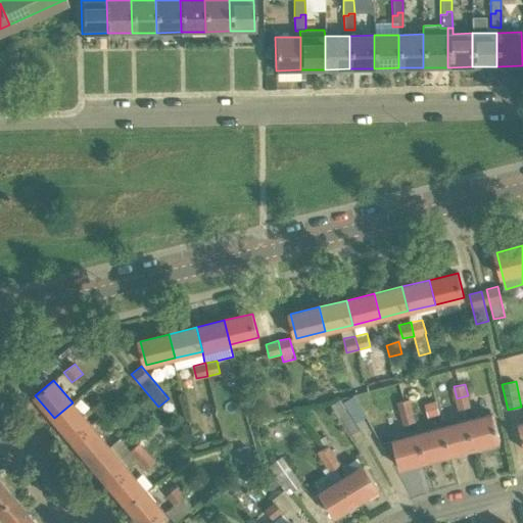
[(471,407),(468,395),(457,398),(460,410),(471,407)]
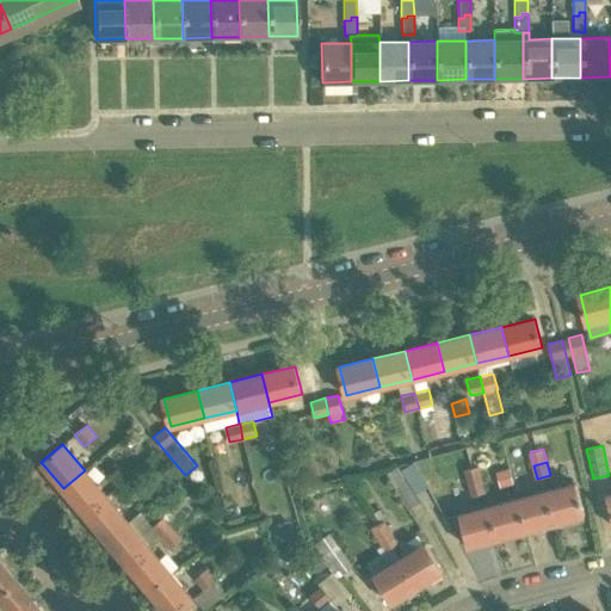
[(118,487),(130,476),(121,466),(109,475),(118,487)]
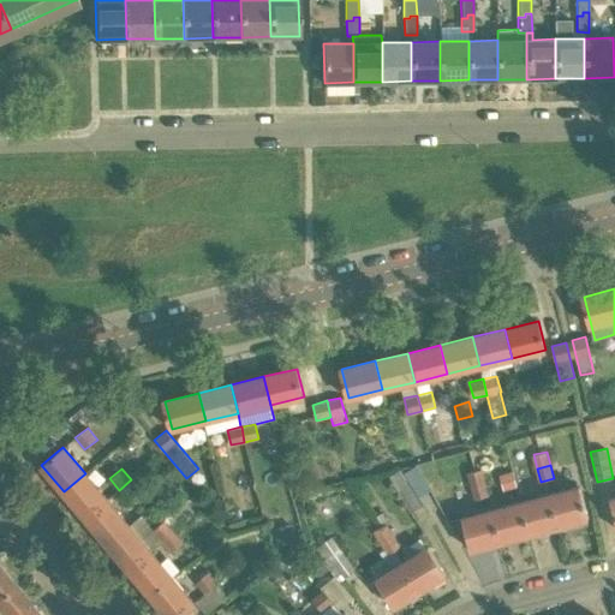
[(485,482),(482,469),(469,472),(472,485),(485,482)]
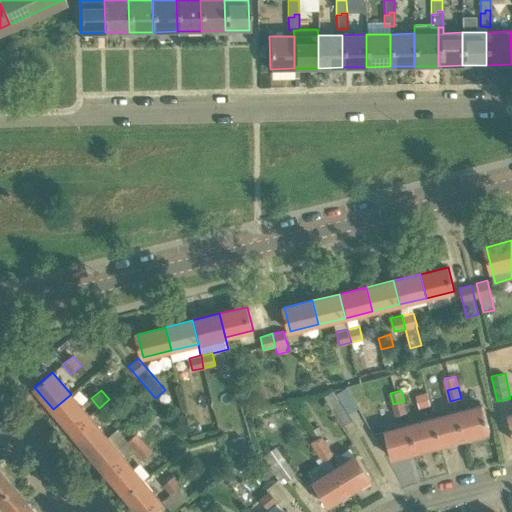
[(352,420),(342,403),(334,391),(324,397),(342,426),(352,420)]
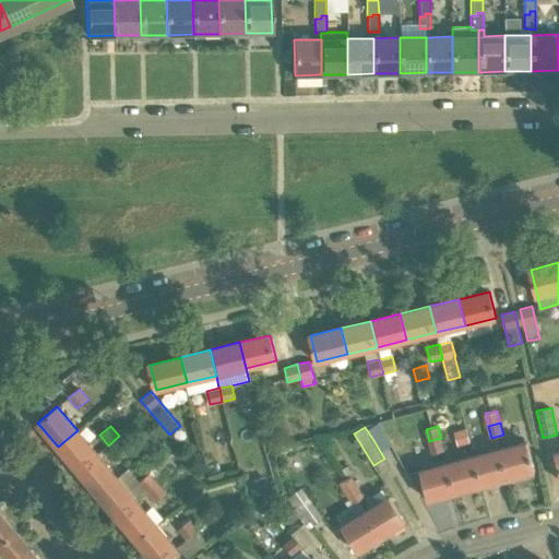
[(384,459),(404,448),(393,429),(373,440),(384,459)]
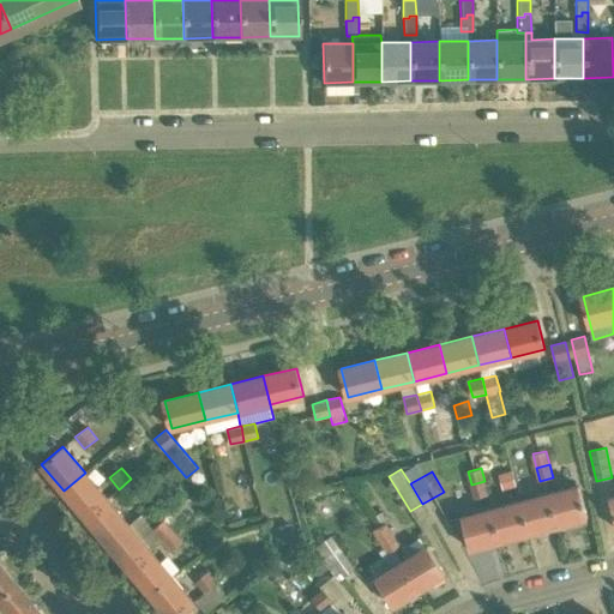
[(85,473),(64,491),(85,517),(107,498),(85,473)]
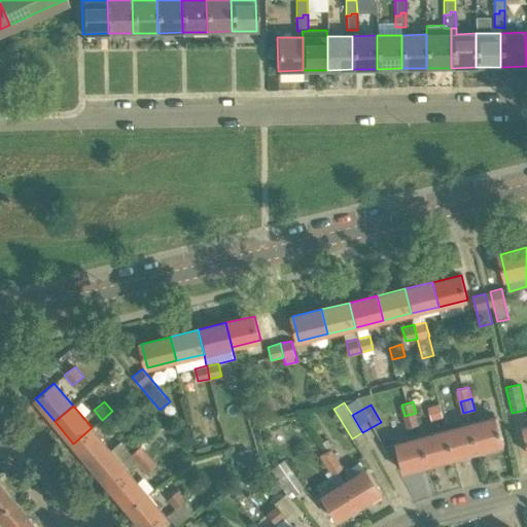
[(112,411),(102,420),(109,429),(120,420),(112,411)]
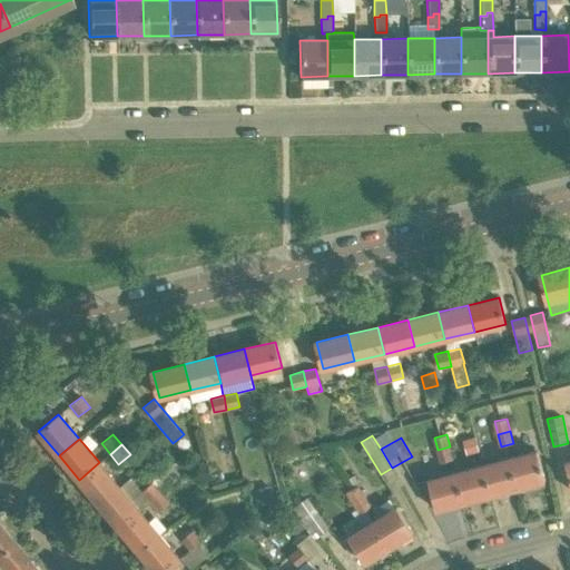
[(453,459),(450,446),(438,450),(440,462),(453,459)]
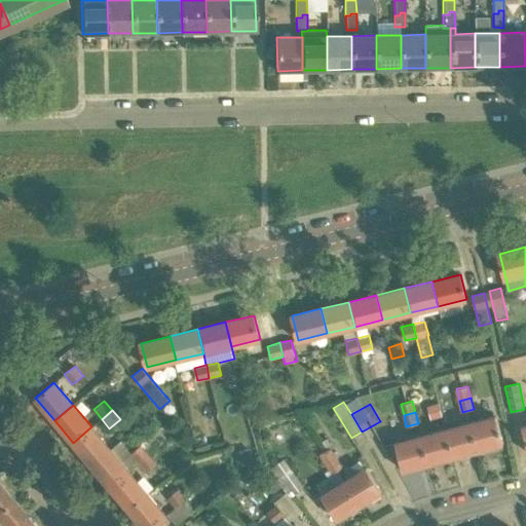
[(471,422),(478,450),(503,444),(496,415),(471,422)]
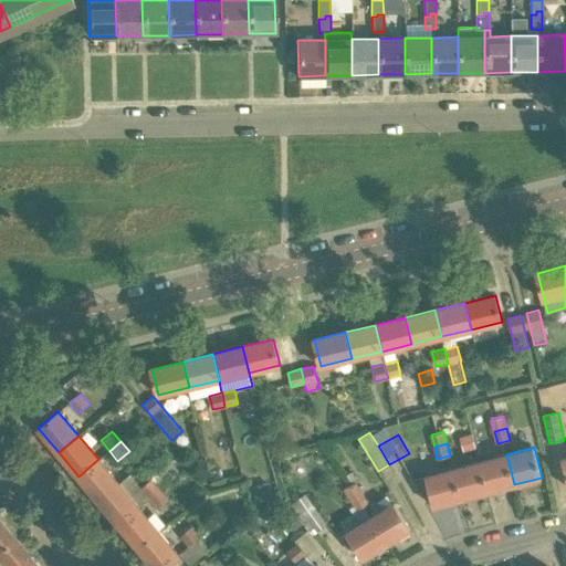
[(514,484),(506,454),(480,462),(488,492),(514,484)]
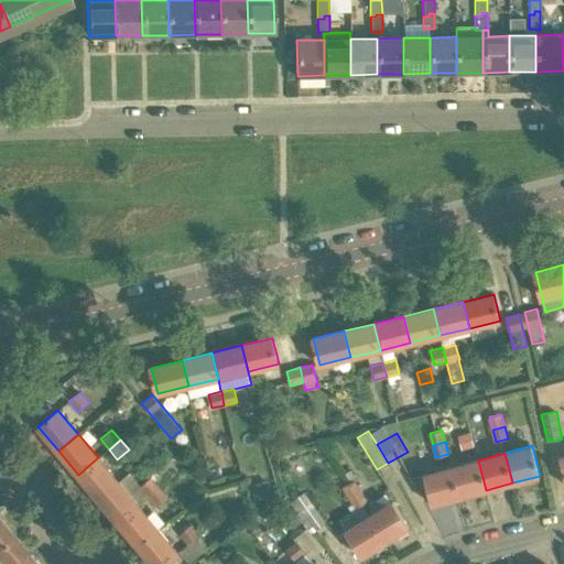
[(119,481),(98,457),(78,475),(98,498),(119,481)]
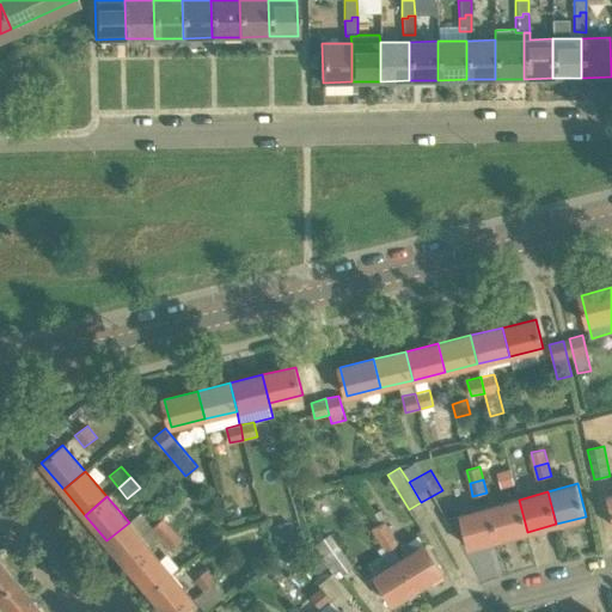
[(519,500),(490,507),(499,539),(527,532),(519,500)]
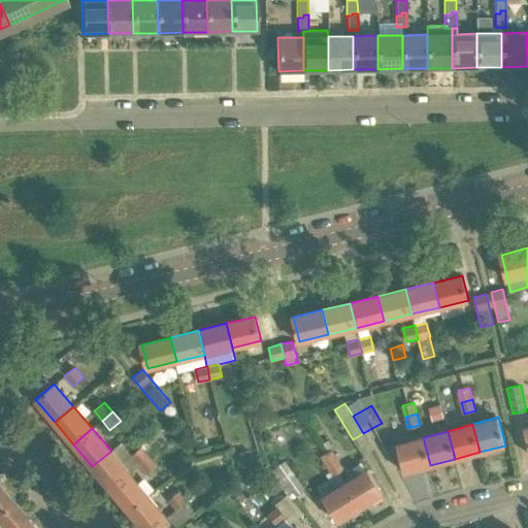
[(430,465),(423,437),(397,444),(404,472),(430,465)]
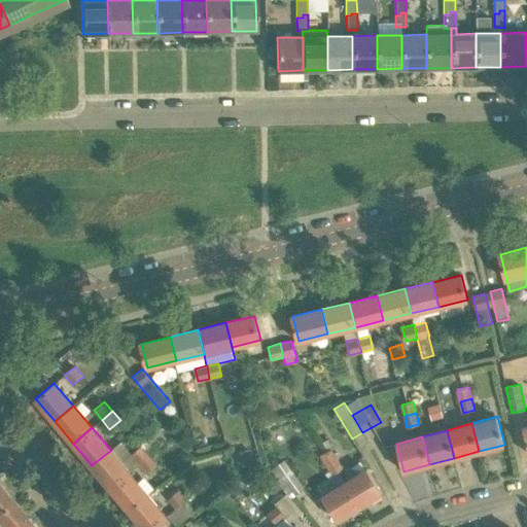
[(139,464),(149,455),(141,446),(131,455),(139,464)]
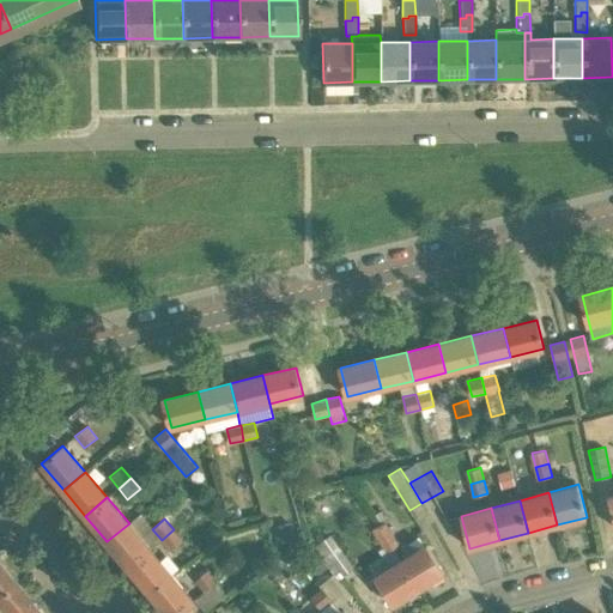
[(392,534),(384,522),(372,529),(380,541),(392,534)]
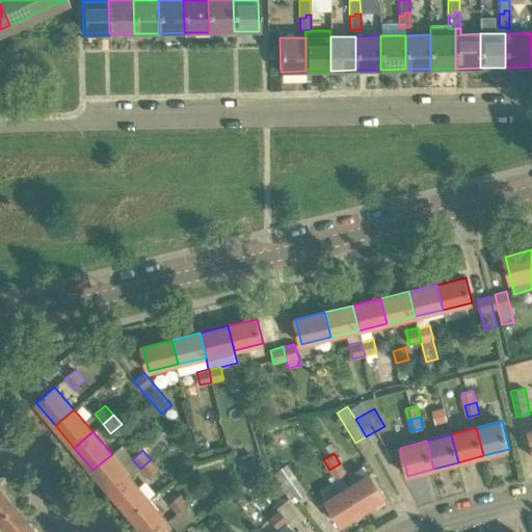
[(131,476),(112,454),(92,470),(112,493),(131,476)]
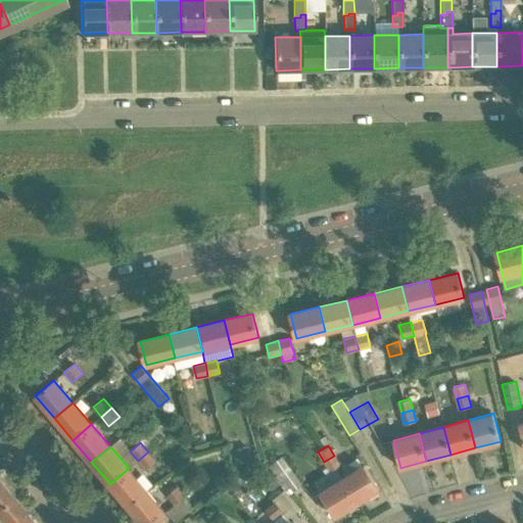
[(148,452),(138,461),(145,470),(156,461),(148,452)]
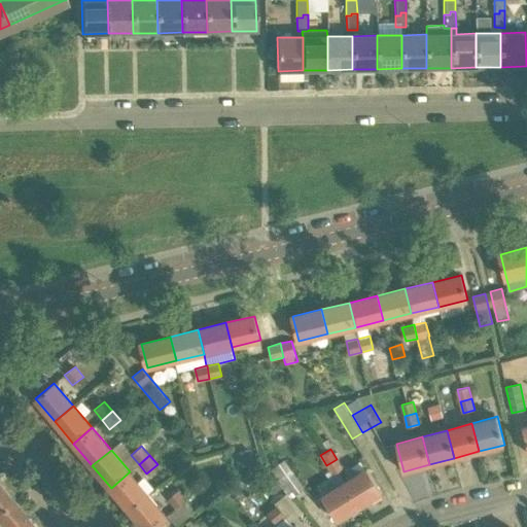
[(343,469),(337,459),(326,465),(332,476),(343,469)]
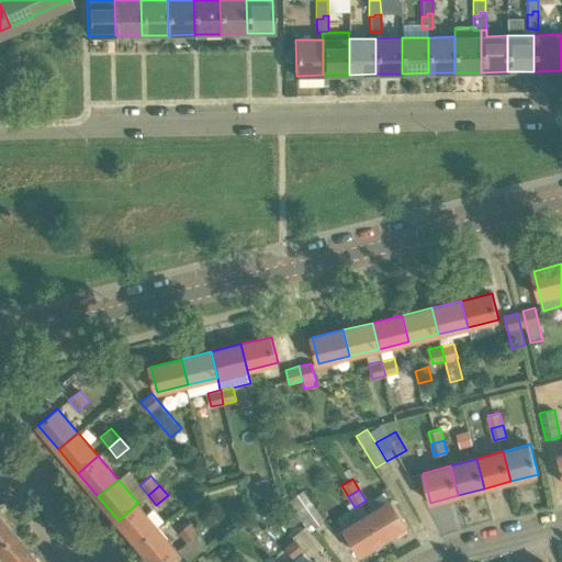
[(325,520),(302,491),(292,498),(314,529),(325,520)]
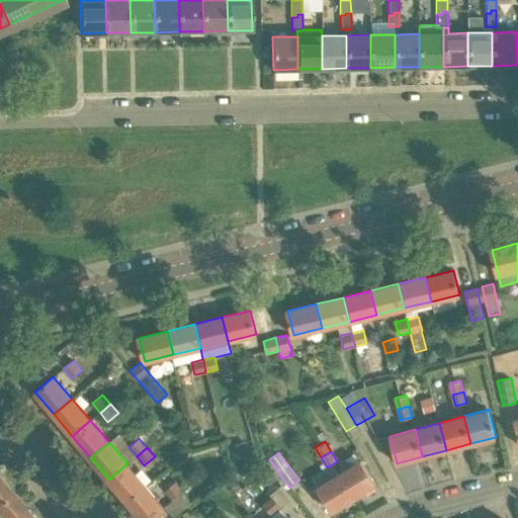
[(361,460),(339,475),(354,498),(375,484),(361,460)]
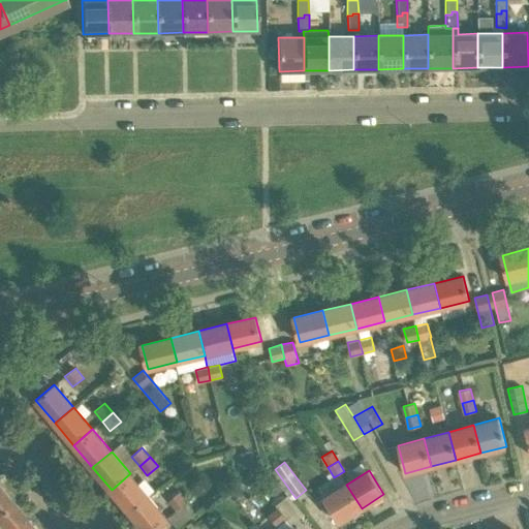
[(130,473),(112,490),(130,512),(149,496),(130,473)]
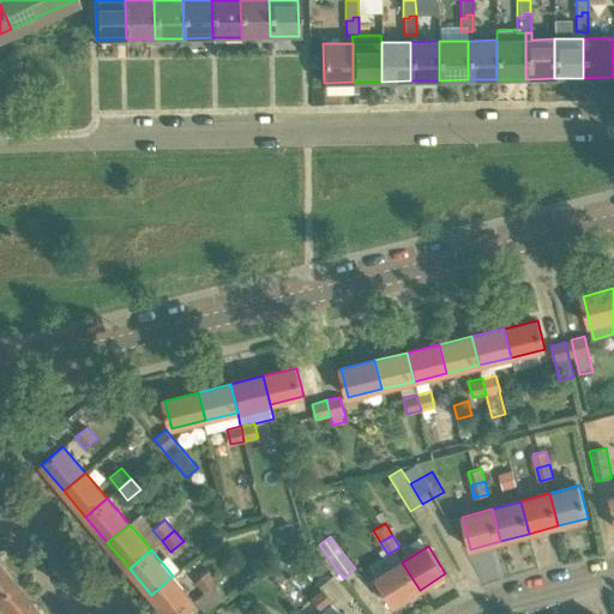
[(420,590),(402,563),(375,579),(393,607),(420,590)]
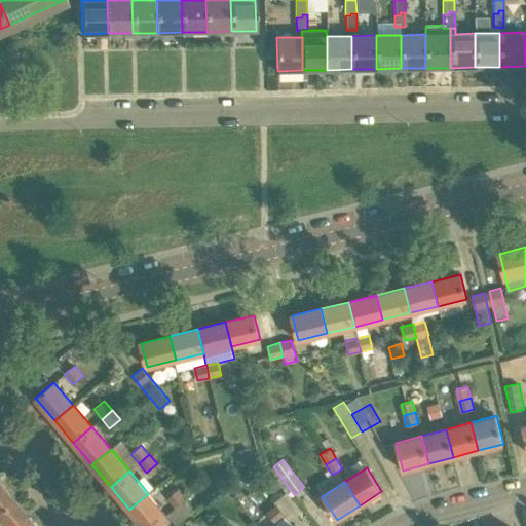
[(0,484),(0,509),(12,499),(0,484)]
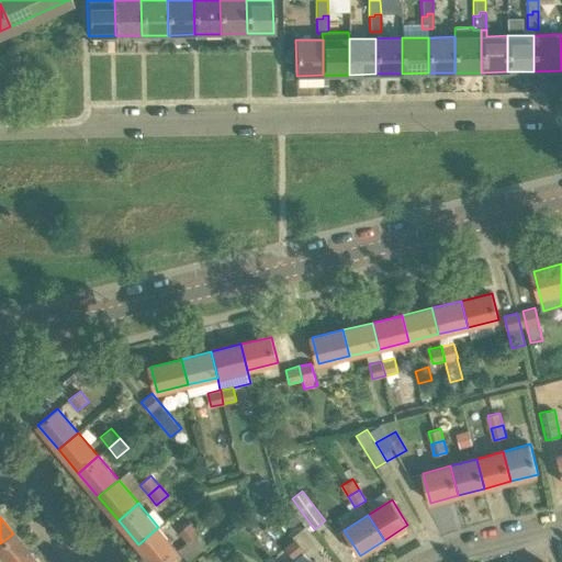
[(300,520),(290,529),(304,544),(314,536),(300,520)]
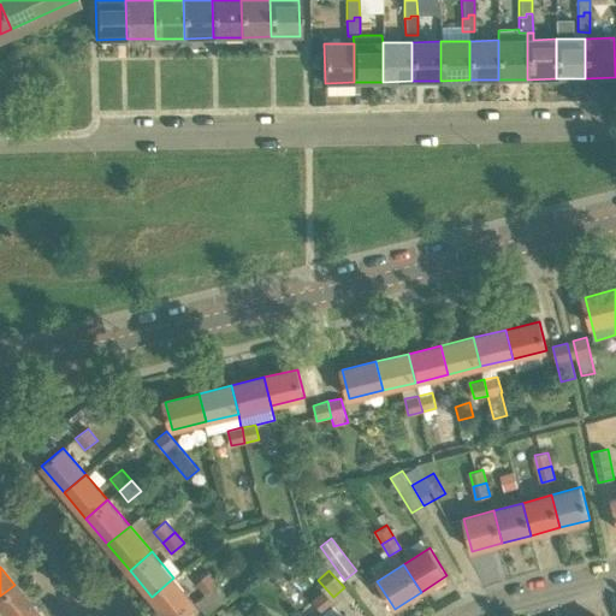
[(218,584),(208,573),(196,584),(206,594),(218,584)]
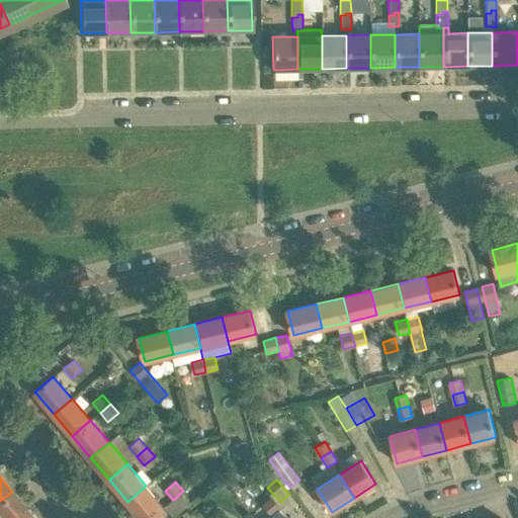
[(153,517),(165,508),(146,486),(127,502),(141,517),(153,517)]
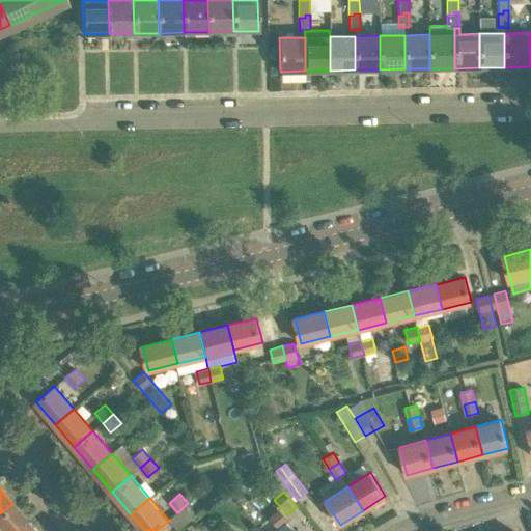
[(12,504),(0,513),(0,525),(4,530),(23,530),(30,526),(12,504)]
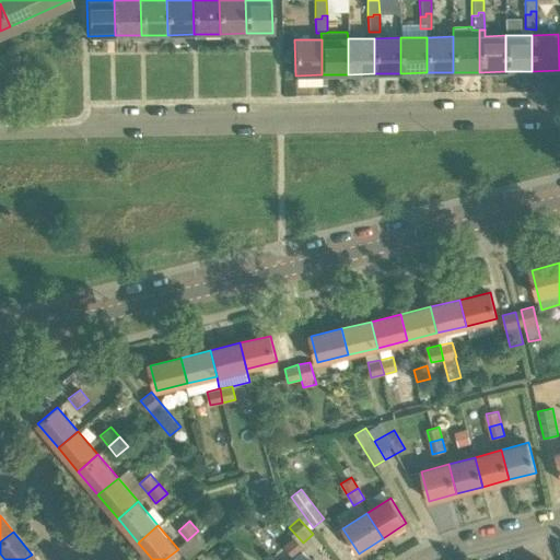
[(293,558),(304,548),(294,536),(283,546),(293,558)]
